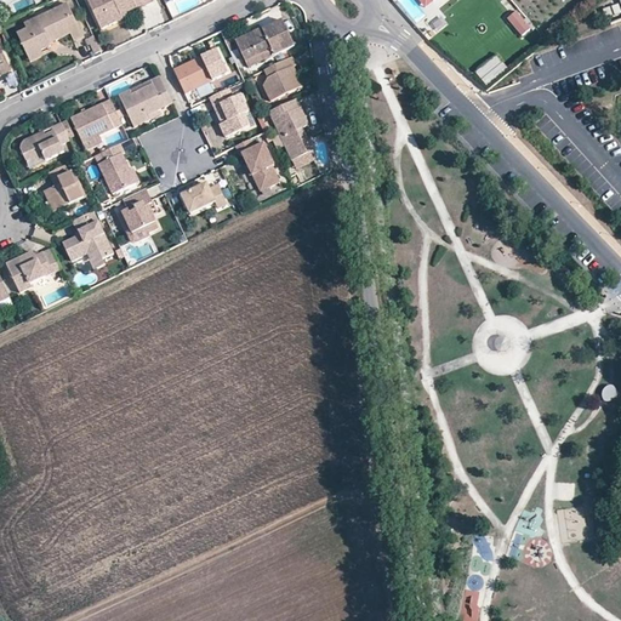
[(87,0),(101,27),(123,17),(121,15),(127,11),(125,6),(135,1),(137,6),(138,7),(153,0),(87,0)]
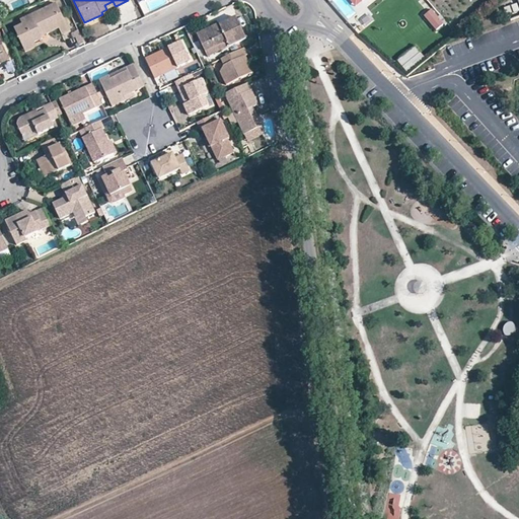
[(106,9),(115,5),(113,1),(104,5),(106,9)]
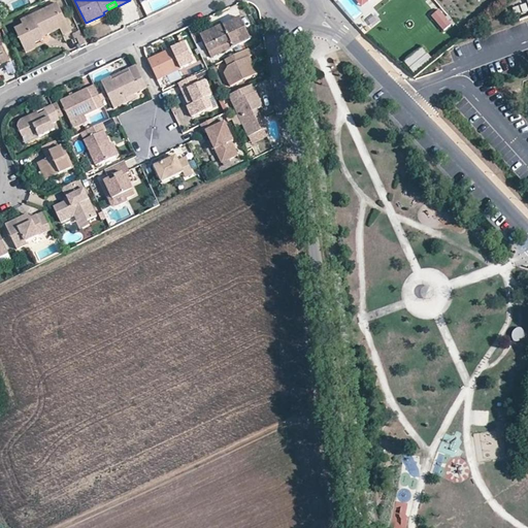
[(70,29),(57,2),(21,20),(23,25),(14,29),(22,42),(32,37),(35,41),(42,38),(41,35),(40,32),(45,30),(47,32),(59,27),(62,33),(70,29)]
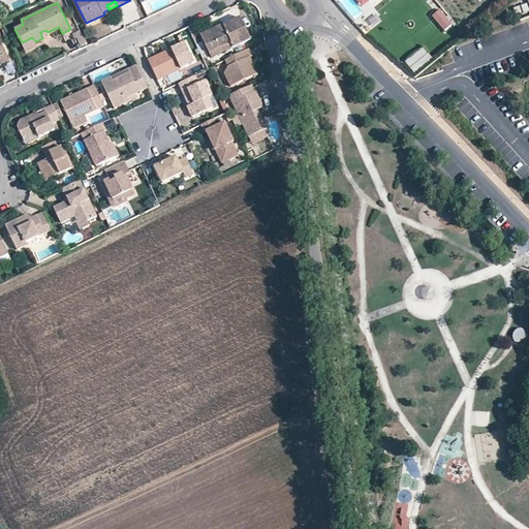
[(453,24),(440,8),(433,14),(445,30),(453,24)]
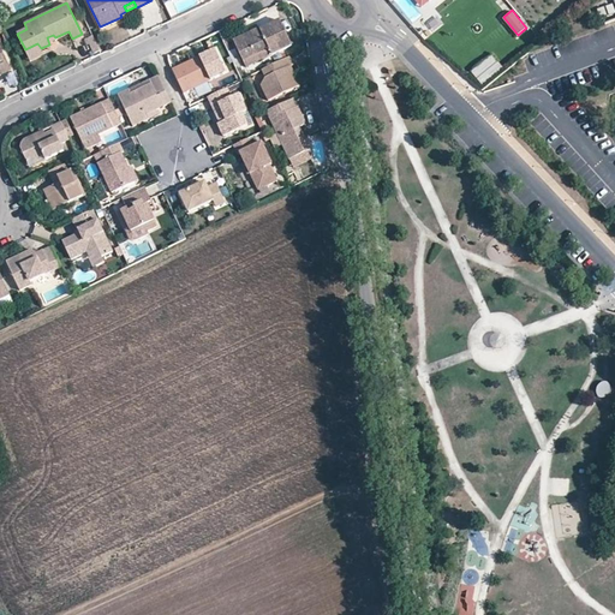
[(233,40),(243,60),(268,48),(272,54),(291,45),(279,19),(260,29),(260,27),(255,29),(257,34),(252,36),(250,31),(233,40)]
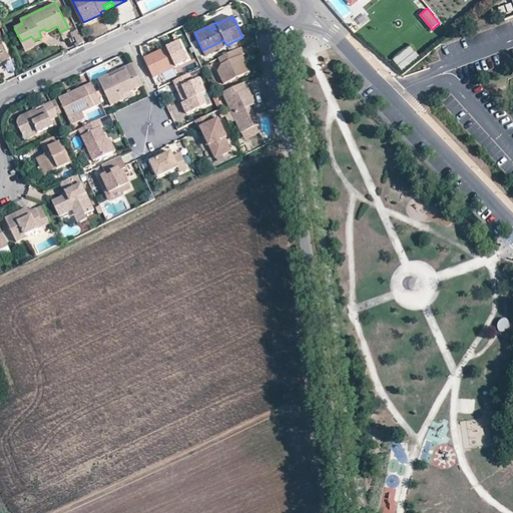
[(43,40),(41,37),(34,40),(31,36),(21,41),(24,49),(43,40)]
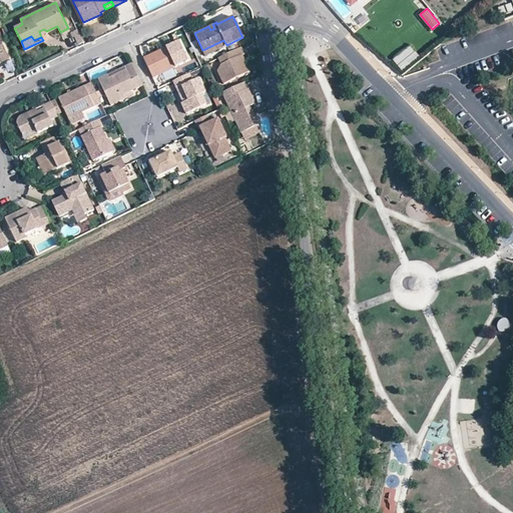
[(0,61),(1,64),(10,59),(0,37),(0,61)]
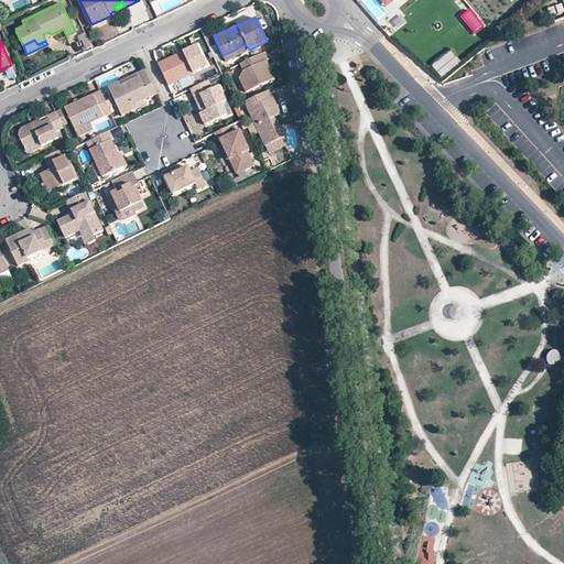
[(160,64),(170,85),(206,66),(196,45),(181,53),(176,55),(160,64)]
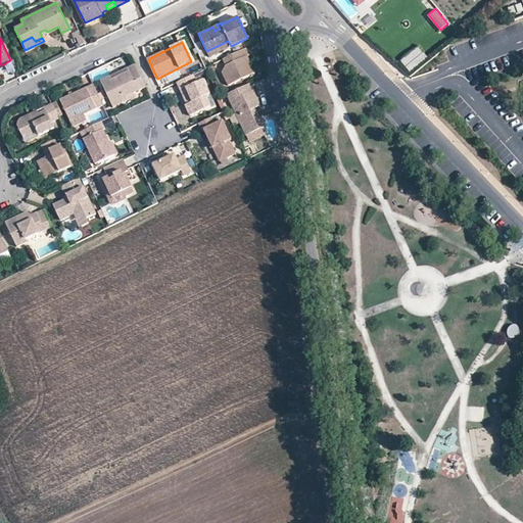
[(222,73),(227,84),(254,70),(249,60),(245,61),(243,57),(246,55),(248,54),(245,46),(222,58),(225,65),(222,73)]
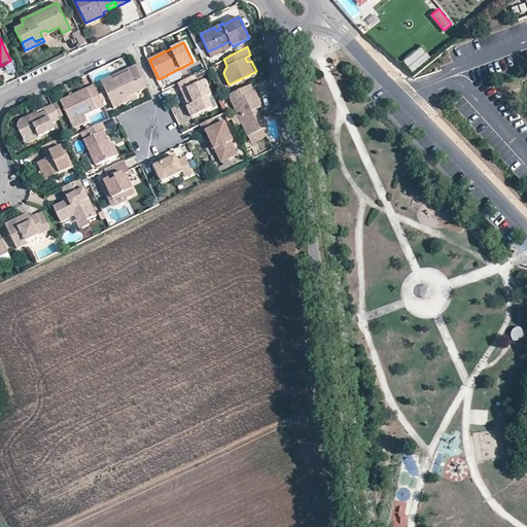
[(419,46),(402,62),(412,72),(428,57),(419,46)]
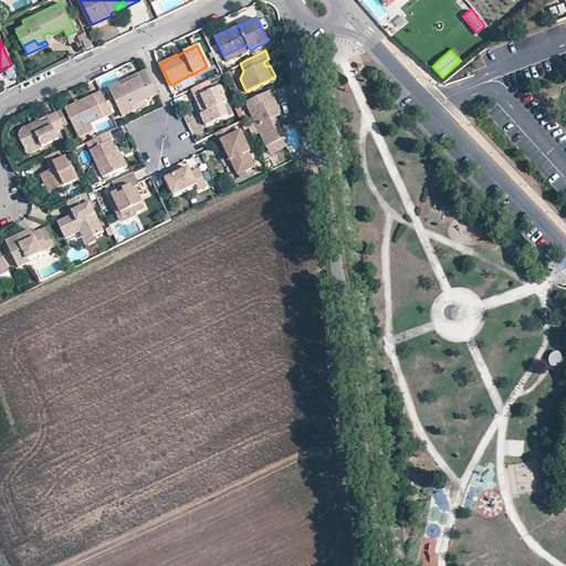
[(109,86),(123,115),(136,109),(134,105),(144,101),(158,93),(147,69),(137,73),(138,76),(119,85),(118,83),(109,86)]
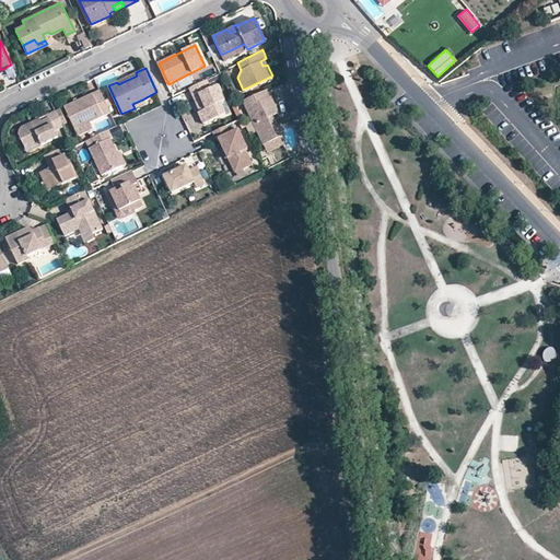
[(117,82),(118,84),(137,76),(136,72),(117,82)]
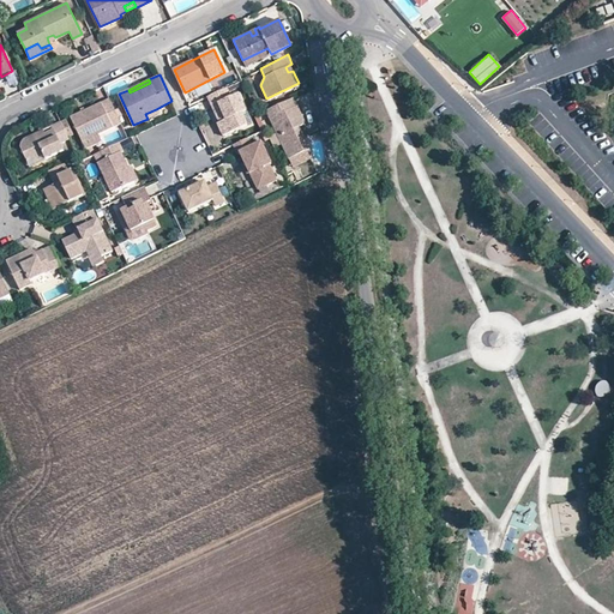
[(217,122),(223,134),(247,124),(241,113),(246,110),(238,94),(232,97),(226,86),(206,96),(211,107),(218,104),(226,119),(218,122),(217,122)]
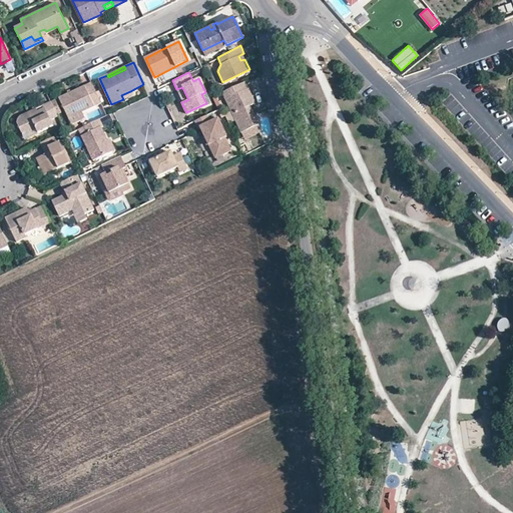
[(101,102),(91,81),(58,98),(67,118),(68,118),(82,111),(101,102)]
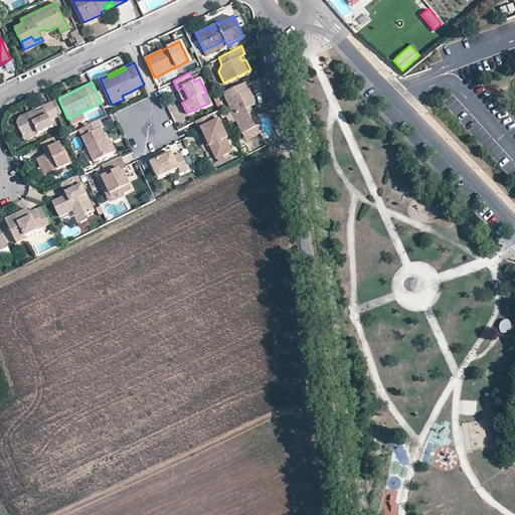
[(245,81),(223,92),(241,132),(256,124),(259,123),(254,115),(250,117),(245,108),(250,106),(255,103),(245,81)]
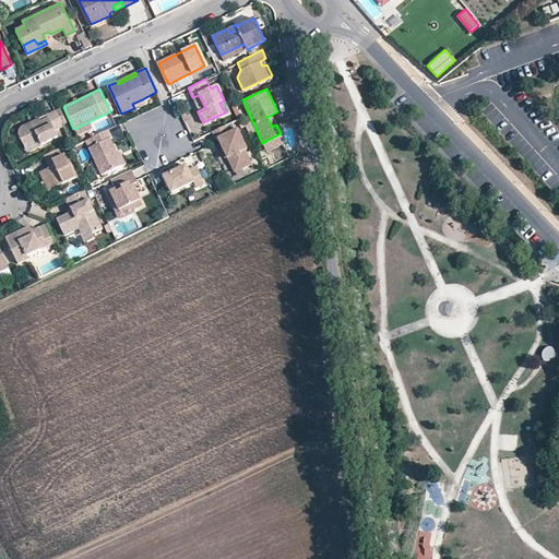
[(192,97),(199,111),(205,108),(199,95),(192,97)]
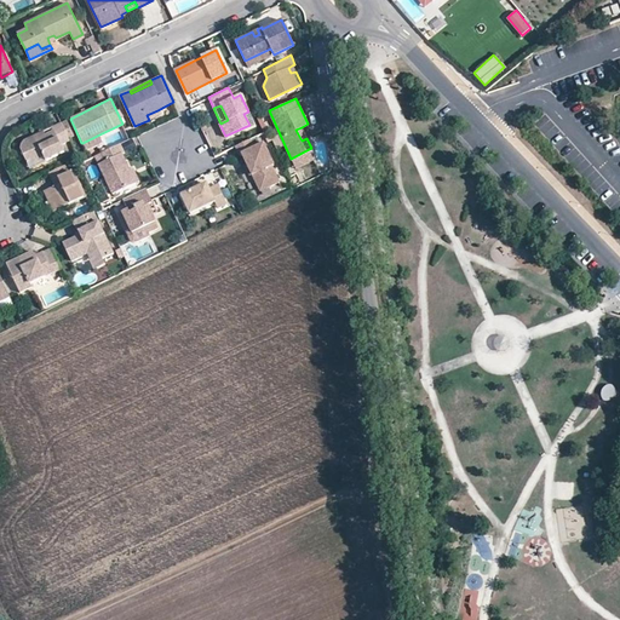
[(21,148),(28,165),(44,156),(45,161),(64,151),(61,145),(70,141),(62,121),(52,126),(53,130),(35,138),(34,136),(26,141),(21,148)]
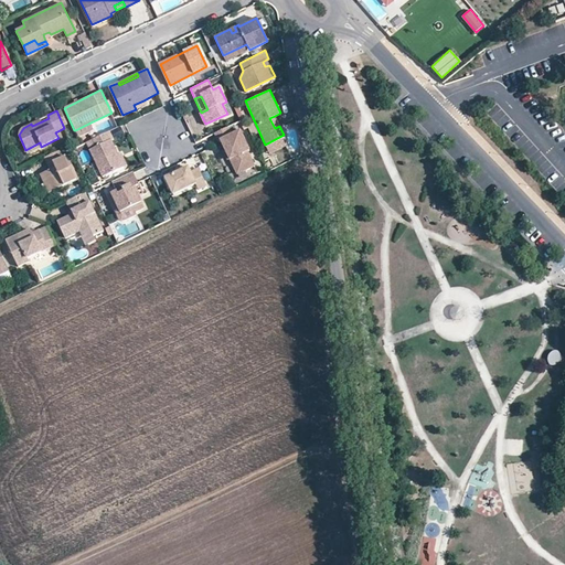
[(31,124),(32,126),(49,118),(48,115),(31,124)]
